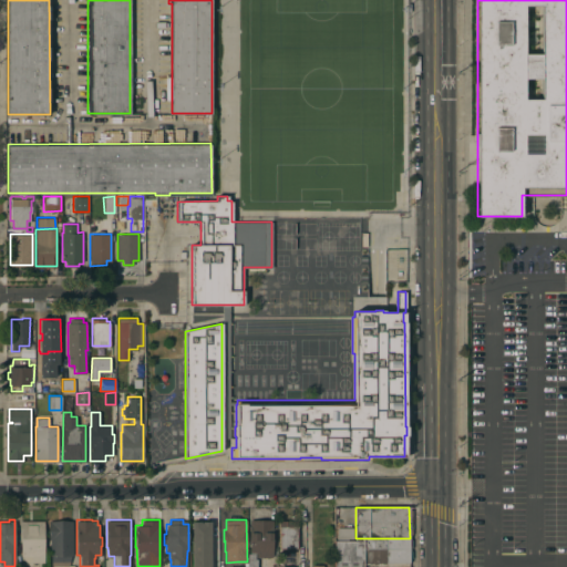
[(272,554),(270,557),(256,557),(256,552),(249,552),(249,519),(272,519),(272,554)]
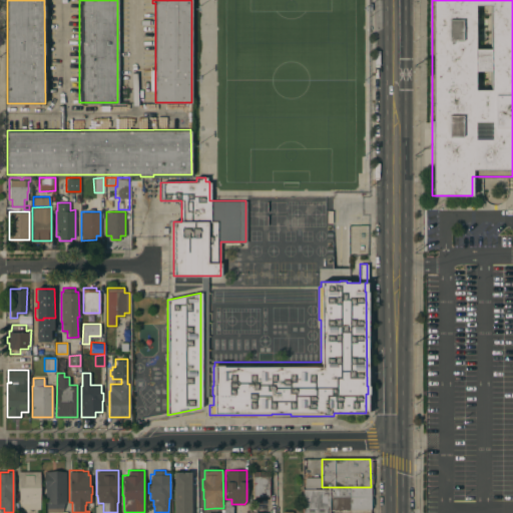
[(40,508),(24,508),(21,503),(19,503),(19,479),(17,479),(17,471),(40,471),(40,508)]
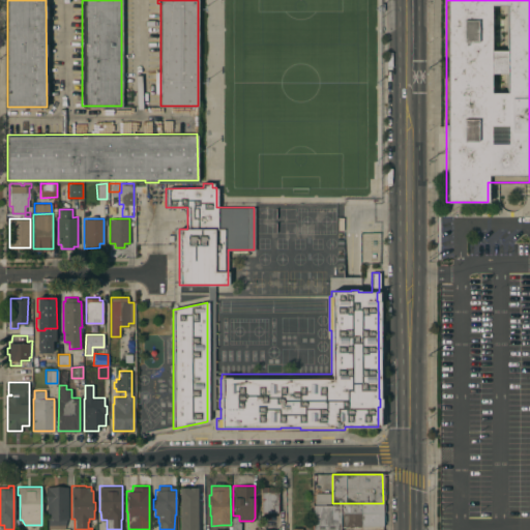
[(68,519),(66,519),(64,528),(49,528),(48,519),(47,519),(47,501),(46,501),(46,487),(67,487),(68,519)]
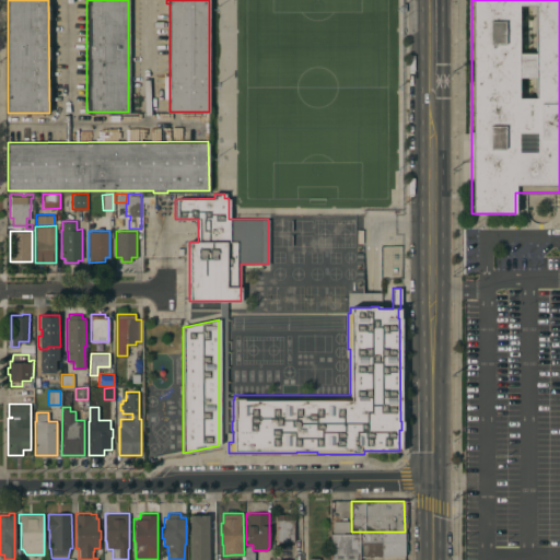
[(189,559),(189,514),(208,515),(207,559),(189,559)]
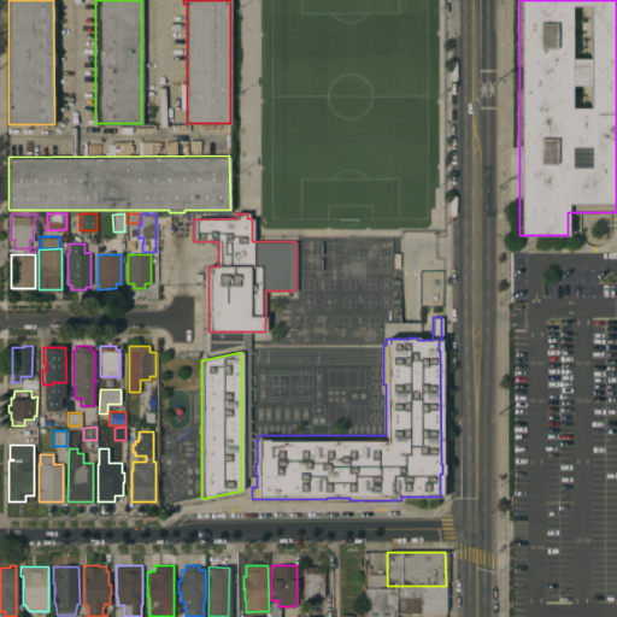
[(304,566),(323,566),(323,597),(304,597),(304,566)]
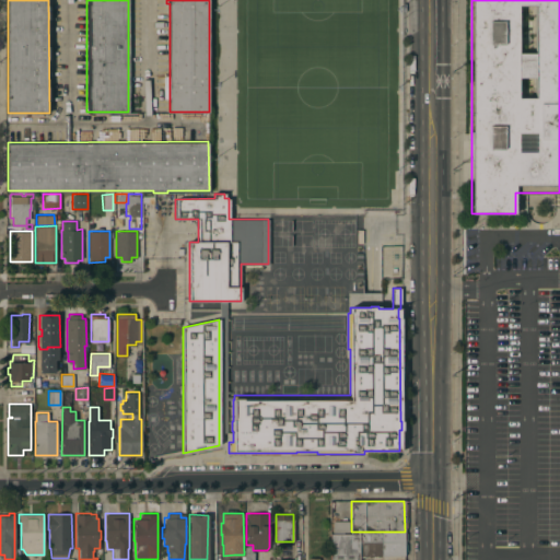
[(333,532),(333,521),(349,521),(349,531),(343,531),(343,532),(333,532)]
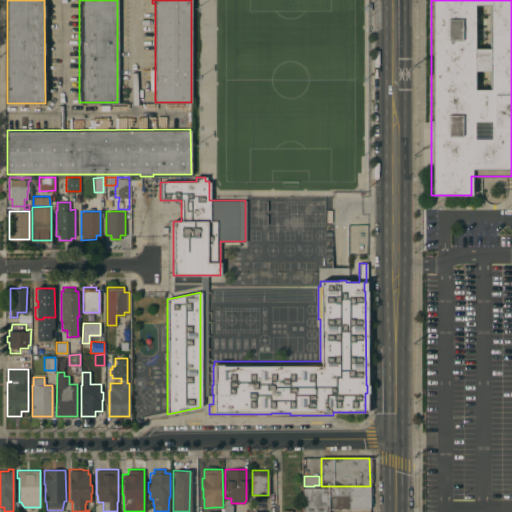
[(370,507),(333,508),(333,509),(328,509),(328,511),(302,511),(302,487),(304,487),(304,486),(314,486),(314,487),(321,487),(321,486),(370,486),(370,507)]
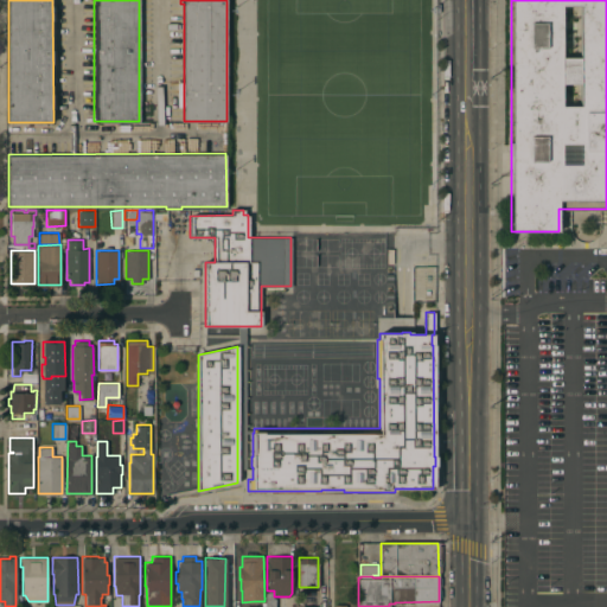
[(266,606),(266,592),(273,592),(273,598),(275,598),(274,606),(266,606)]
